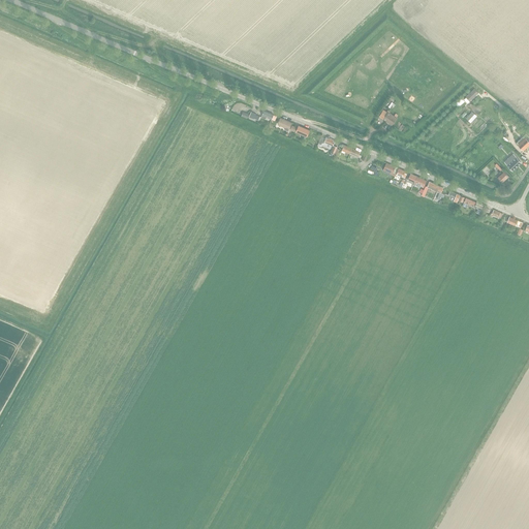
[(386,112),(383,110),(379,116),(392,125),(397,119),(389,114),(390,112),(387,111),(386,112)]
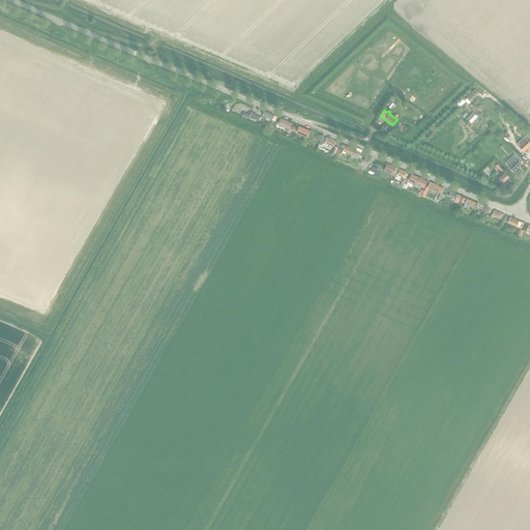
[(264,111),(262,117),(265,119),(266,117),(272,119),(274,115),(264,111)]
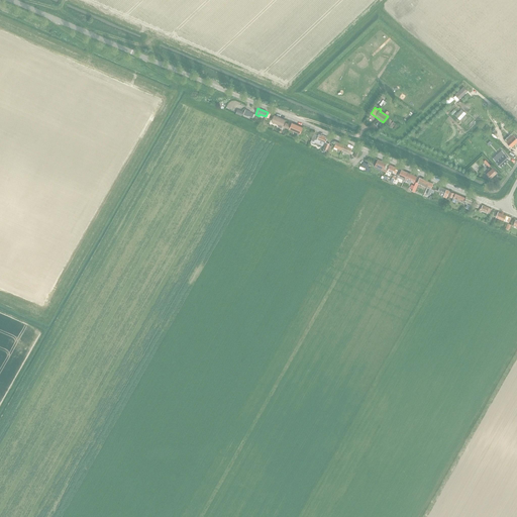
[(248,116),(252,117),(253,114),(250,112),(250,111),(245,109),(243,114),(248,116)]
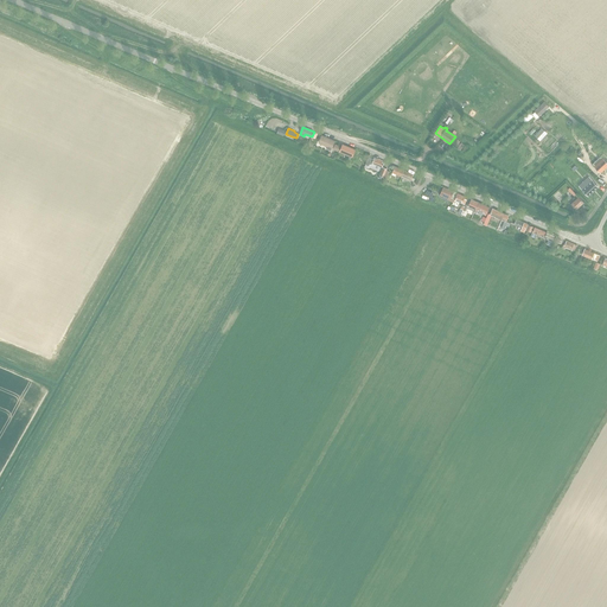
[(542,128),(535,135),(537,138),(544,131),(542,128)]
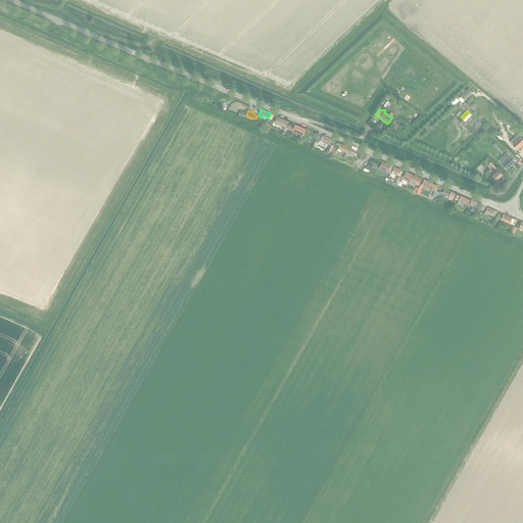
[(275,123),(282,127),(281,129),(285,130),(288,122),(277,116),(275,123)]
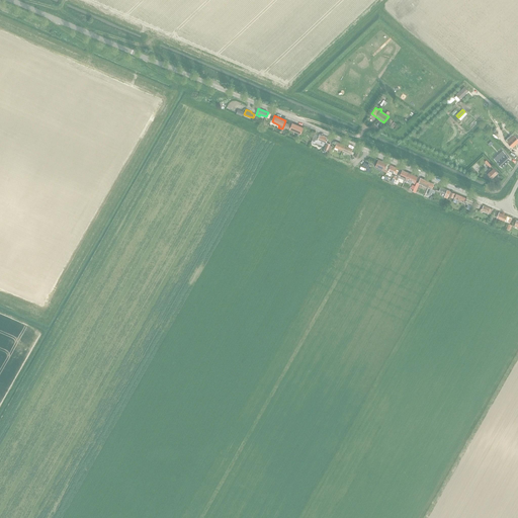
[(292,123),(290,128),(300,134),(303,127),(292,123)]
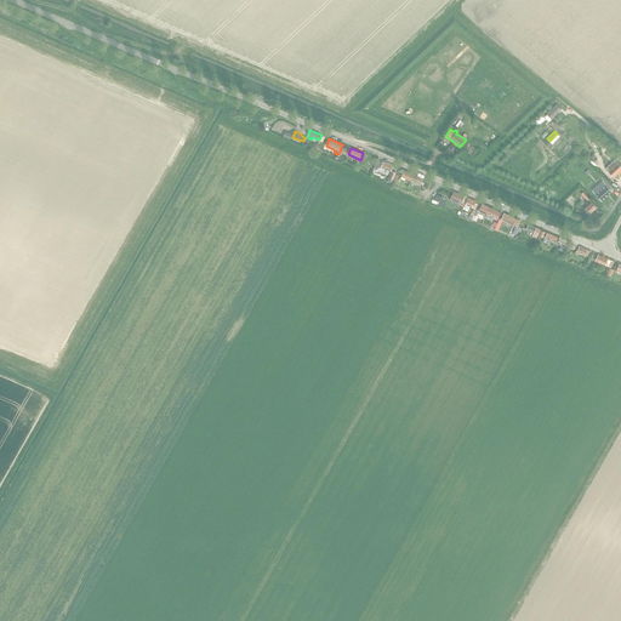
[(620,160),(617,157),(607,167),(609,170),(608,170),(614,177),(620,170),(620,160)]
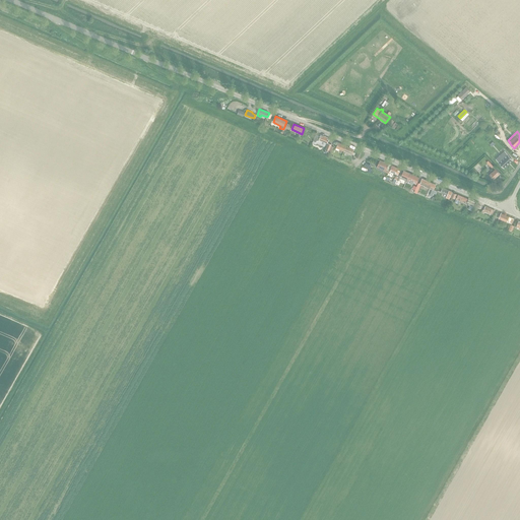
[(321,135),(320,136),(316,135),(313,140),(316,142),(317,140),(319,140),(319,139),(327,143),(329,139),(321,135)]
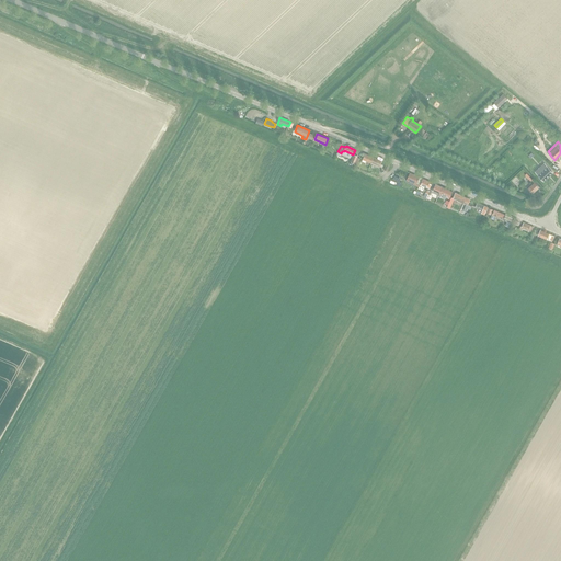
[(370,163),(374,157),(365,153),(363,159),(366,161),(365,163),(368,164),(369,162),(370,163)]
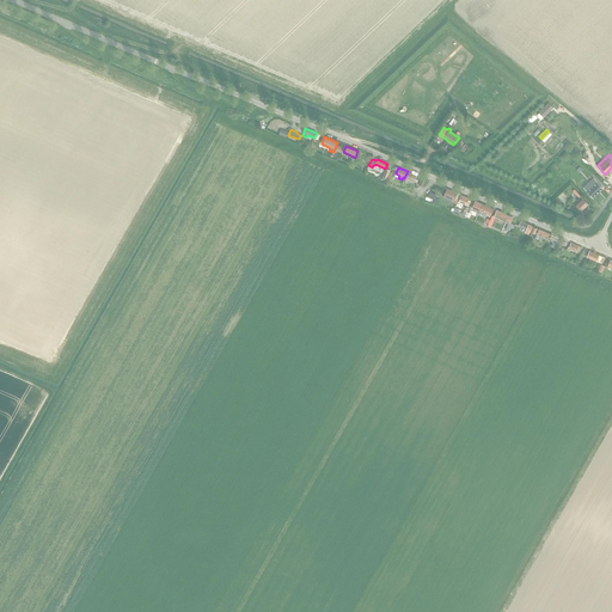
[(418,181),(415,178),(416,176),(408,171),(404,178),(417,183),(418,181)]
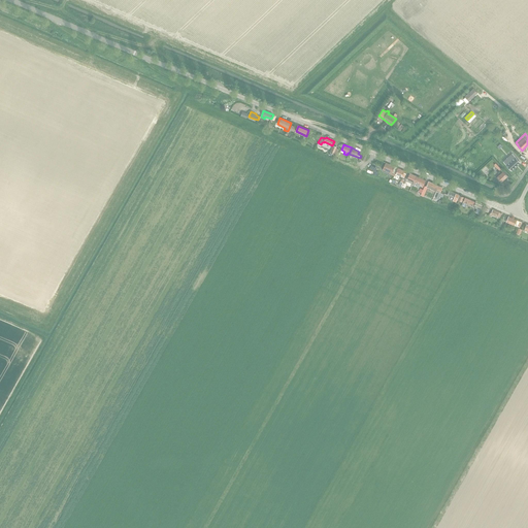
[(509,157),(503,162),(505,163),(512,170),(520,162),(513,154),(509,157)]
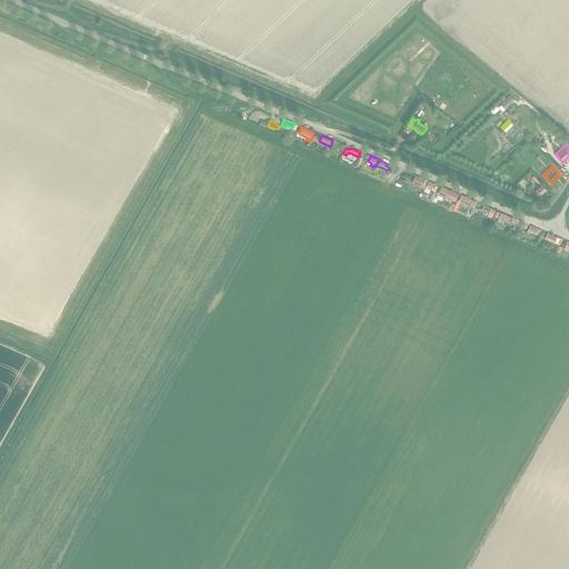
[(429,181),(416,176),(412,182),(416,185),(417,183),(422,186),(421,188),(425,189),(426,187),(427,186),(428,181),(429,181)]
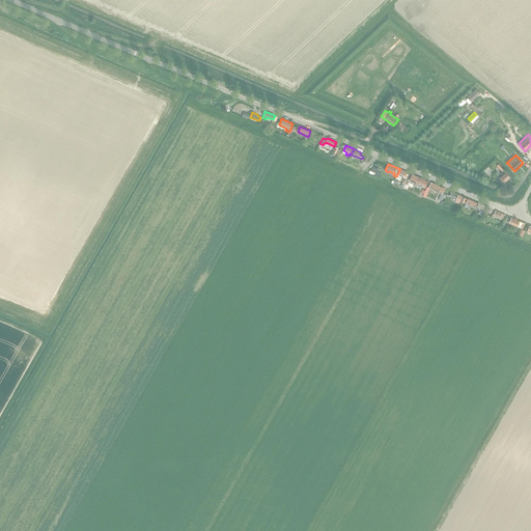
[(407,178),(407,177),(408,175),(406,174),(407,172),(399,169),(398,173),(397,174),(407,178)]
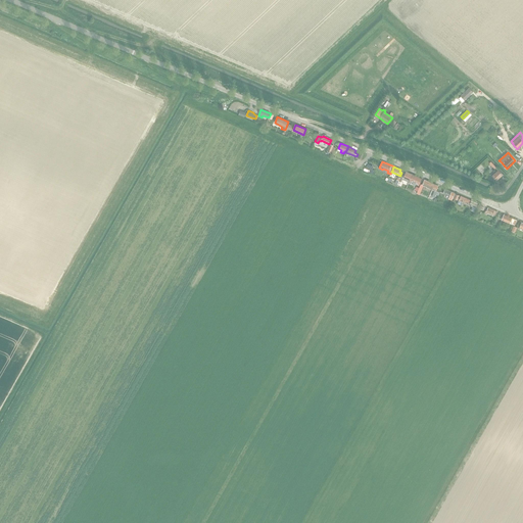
[(497,171),(492,176),(496,180),(503,174),(497,169),(496,170),(497,171)]
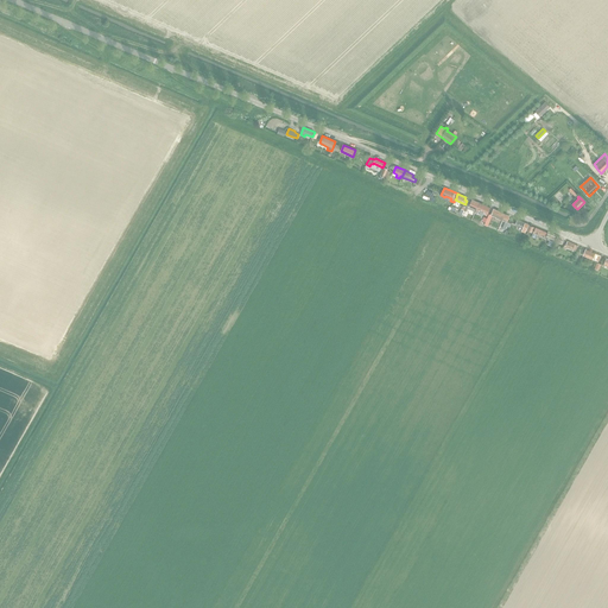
[(469,198),(468,204),(470,206),(469,208),(475,210),(476,208),(479,202),(472,200),(469,198)]
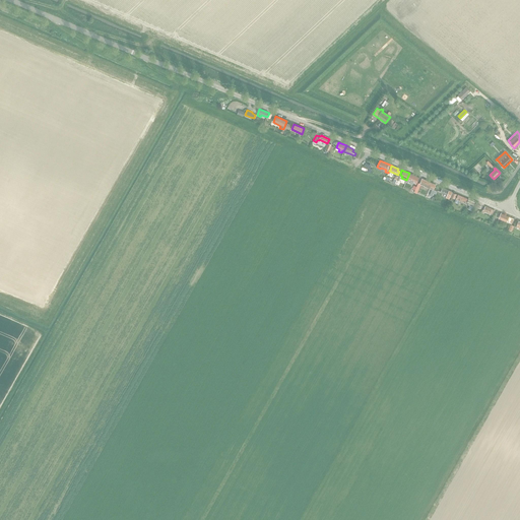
[(415,184),(416,182),(418,178),(409,173),(407,178),(406,180),(415,184)]
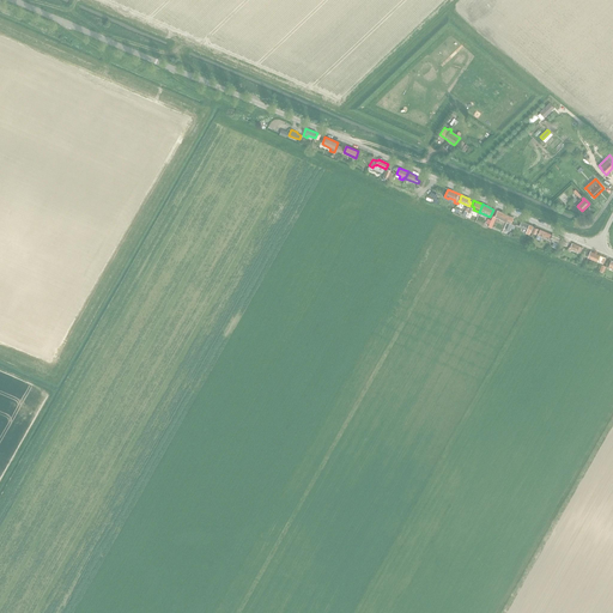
[(507,222),(510,216),(498,211),(496,217),(493,216),(491,220),(490,224),(489,226),(492,228),(497,218),(507,222)]
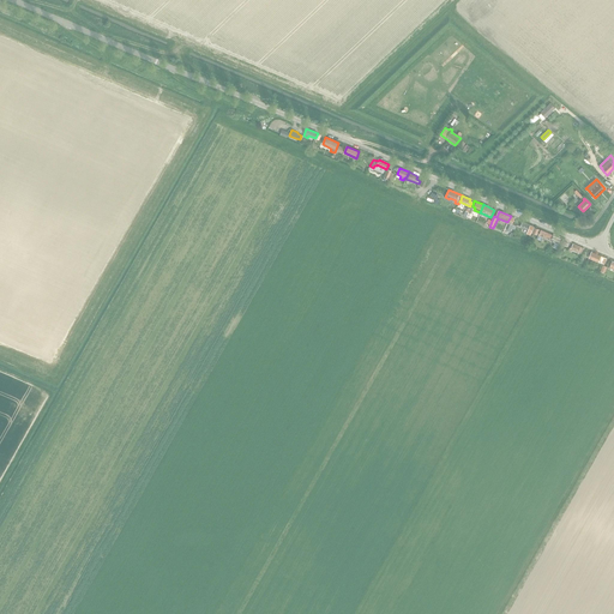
[(530,235),(531,232),(534,227),(523,222),(521,227),(528,230),(527,234),(530,235)]
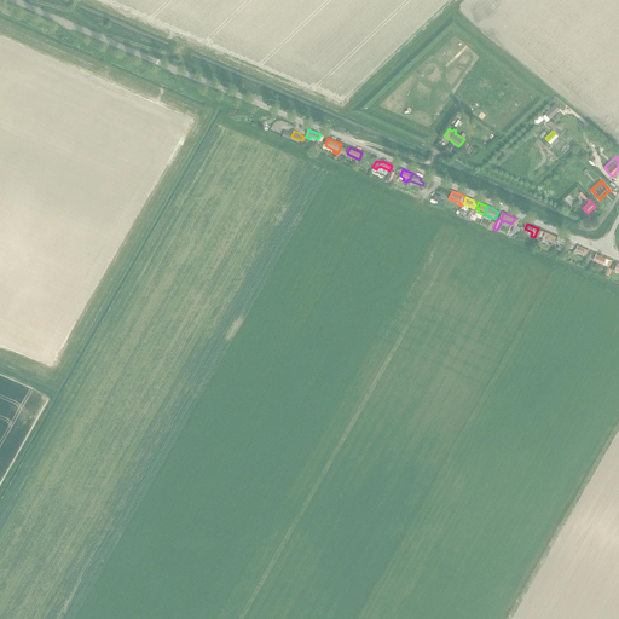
[(545,232),(542,241),(547,243),(548,239),(560,244),(559,247),(559,246),(557,249),(561,250),(565,241),(545,232)]
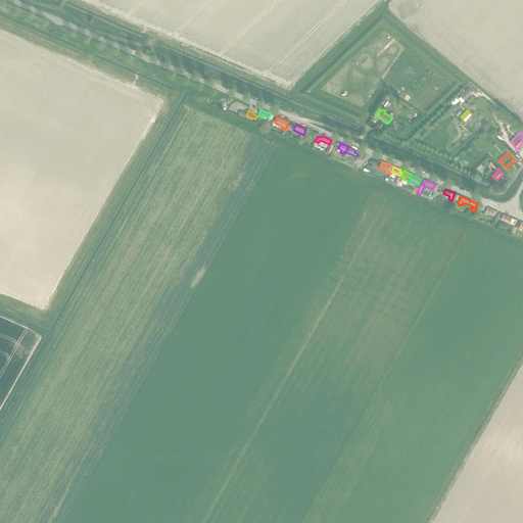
[(486,215),(487,214),(494,217),(496,211),(487,208),(486,210),(485,210),(484,214),(486,215)]
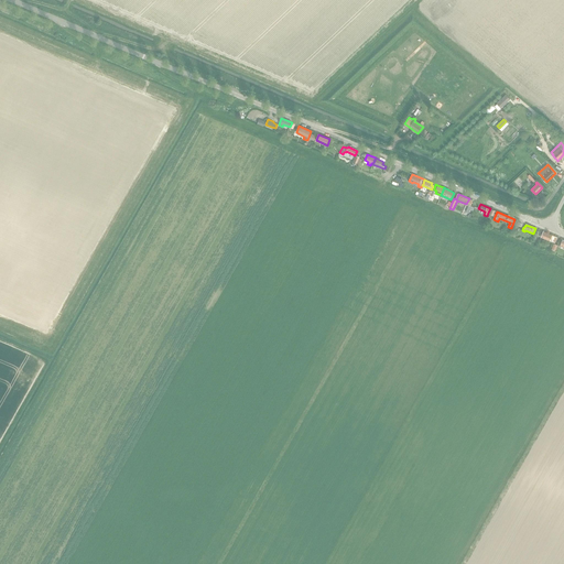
[(556,237),(552,235),(543,231),(542,235),(541,234),(540,237),(554,242),(556,237)]
